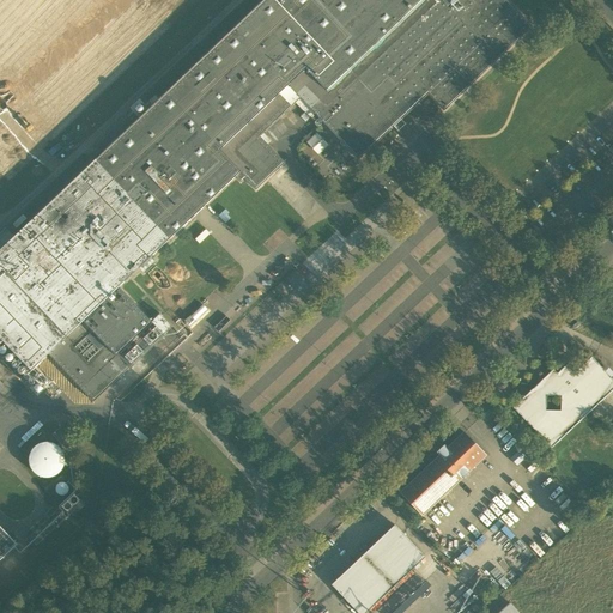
[(65,372),(80,389),(152,322),(151,322),(119,287),(235,177),(240,174),(241,173),(219,151),(287,86),(299,98),(314,114),(358,159),(393,126),(398,131),(405,125),(400,119),(428,93),(481,43),(439,0),(263,0),(14,237),(0,249),(0,339),(30,371),(48,354),(65,372)]
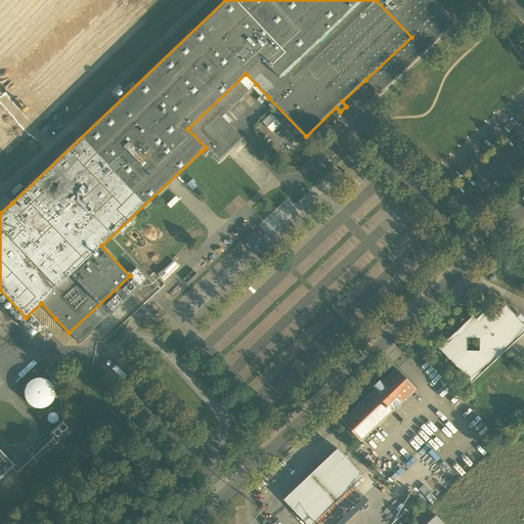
[(454,24),(432,0),(376,0),(411,37),(365,80),(380,94),(454,24)]
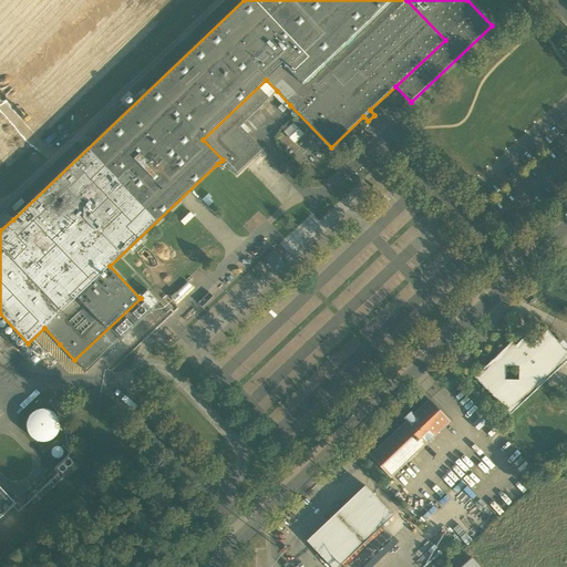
[(240,126),(272,95),(277,91),(266,80),(203,140),(223,160),(222,161),(226,165),(236,176),(263,151),(240,126)]
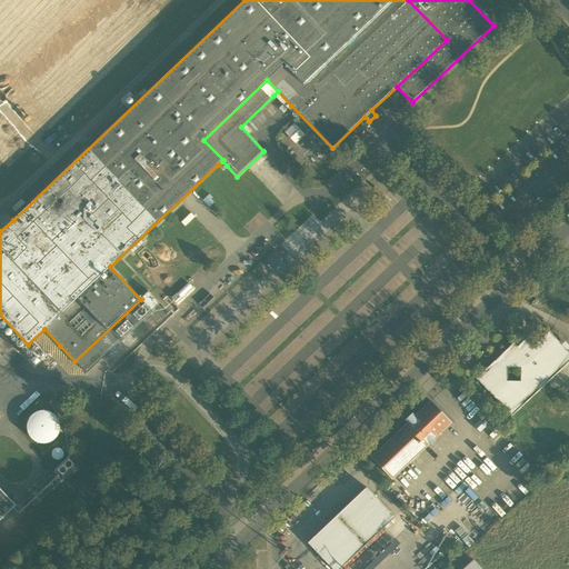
[(291,106),(278,91),(273,96),(287,110),(291,106)]
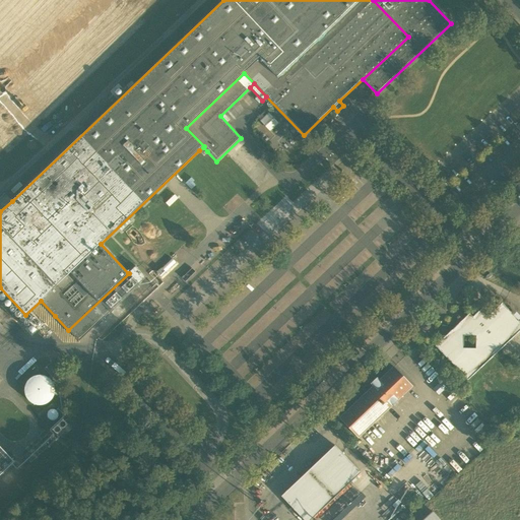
[(0,197),(0,211),(12,201),(4,193),(0,197)]
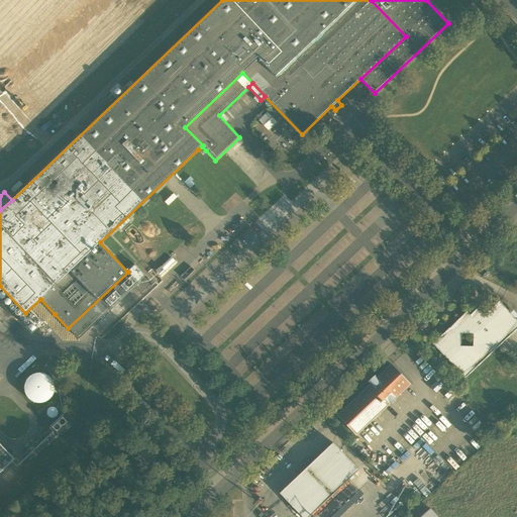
[(291,202),(285,196),(284,195),(254,222),(263,231),(292,203),(291,202)]
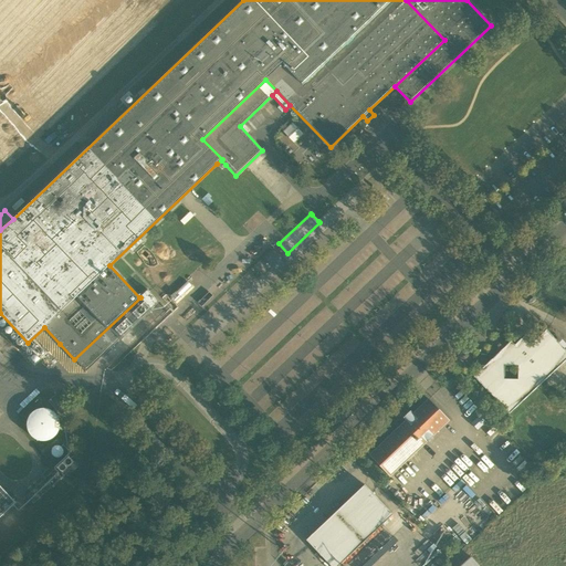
[(187,281),(170,297),(175,302),(191,285),(187,281)]
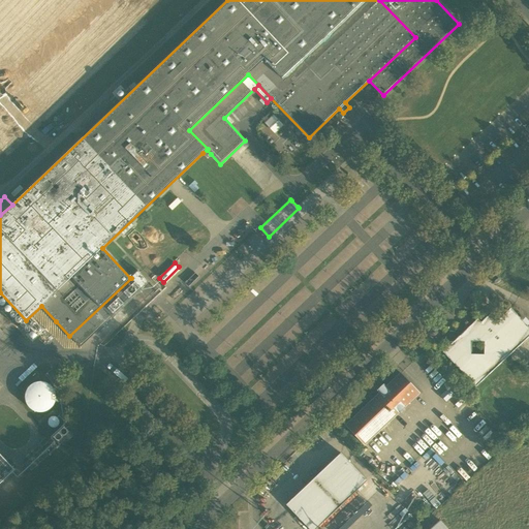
[(137,271),(130,278),(131,278),(142,289),(149,282),(137,271)]
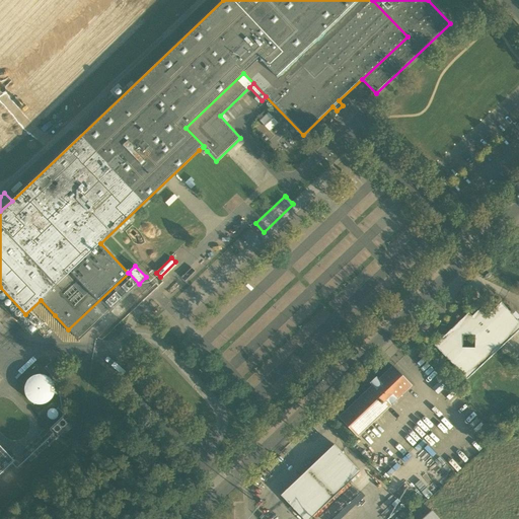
[(139,284),(129,273),(68,329),(78,341),(139,284)]
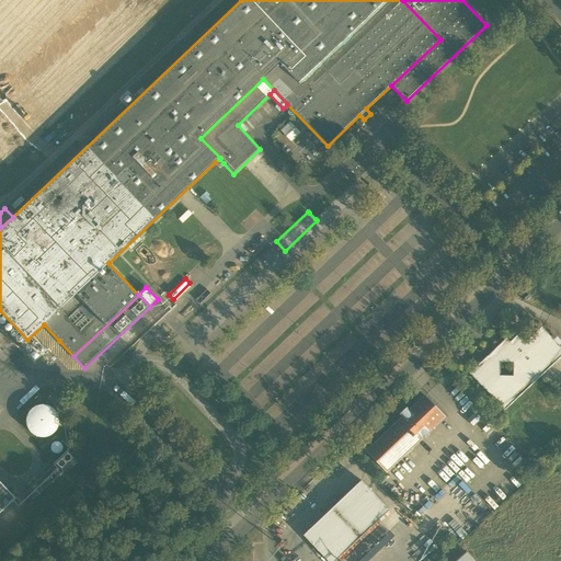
[(527,340),(519,332),(510,342),(506,338),(469,373),(504,410),(560,356),(560,347),(541,327),(527,340)]
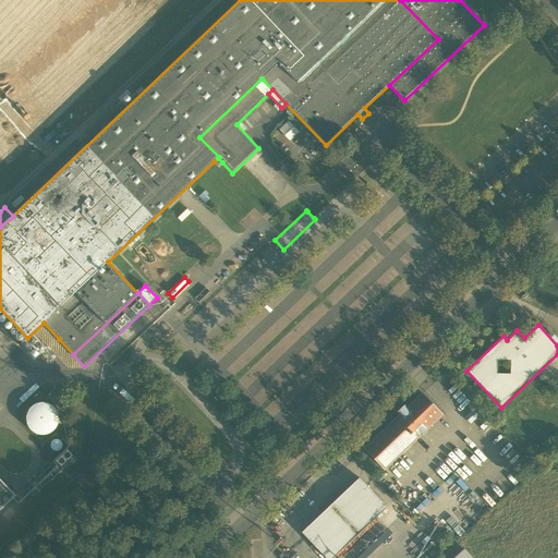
[(48,398),(61,411),(69,403),(56,390),(48,398)]
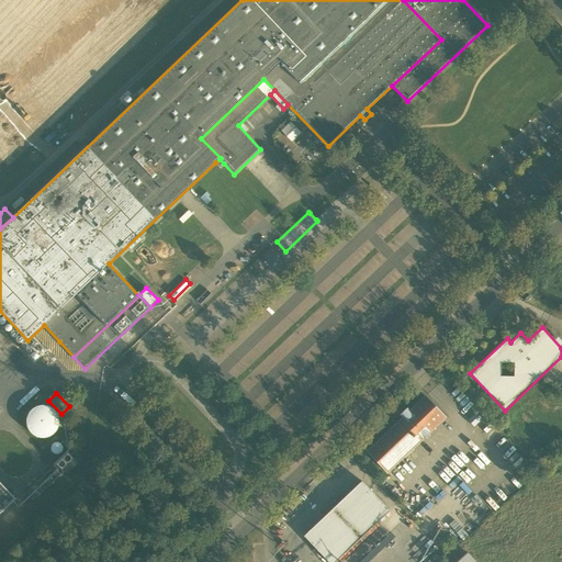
[(367,452),(386,473),(446,418),(425,396),(409,412),(407,409),(401,415),(403,417),(367,452)]
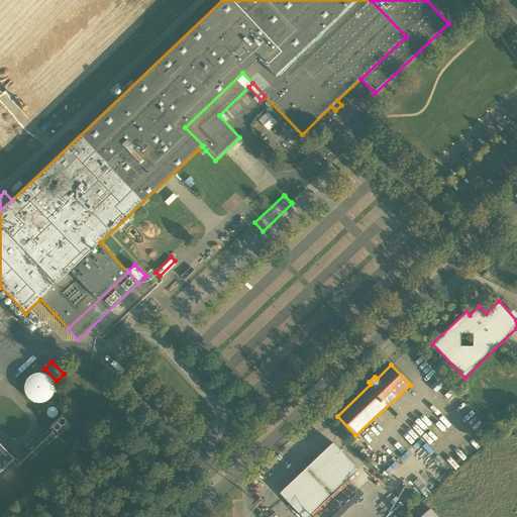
[(24,388),(24,394),(26,398),(30,402),(34,405),(40,405),(45,404),(49,401),(53,397),(55,392),(54,387),(52,382),(48,378),(43,376),(38,375),(33,376),(28,379),(25,383),(24,388)]
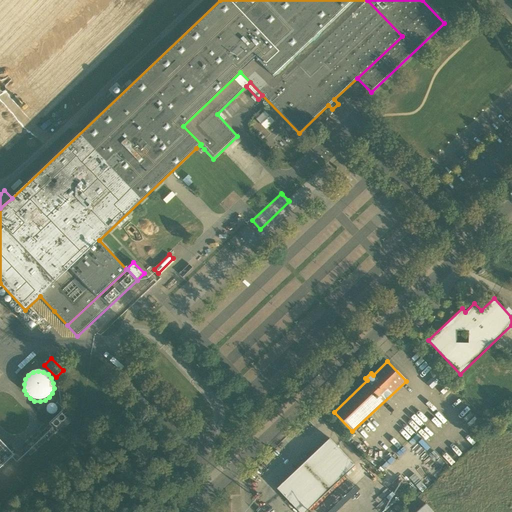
[(426,383),(432,389),(439,382),(434,376),(426,383)]
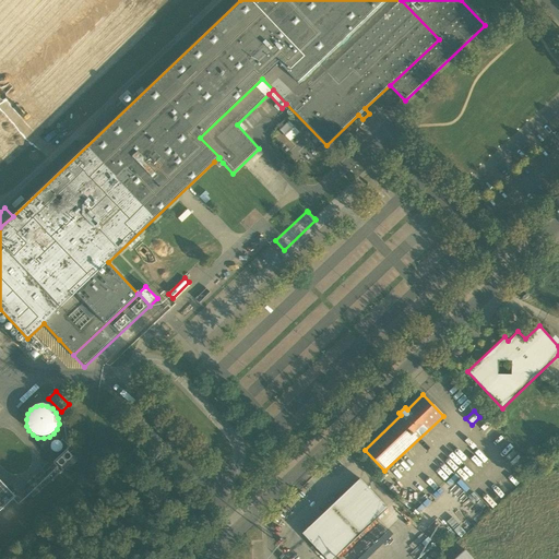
[(57,433),(55,436),(52,438),(42,449),(55,462),(39,476),(27,488),(35,496),(47,484),(62,470),(74,459),(68,452),(72,449),(57,433)]
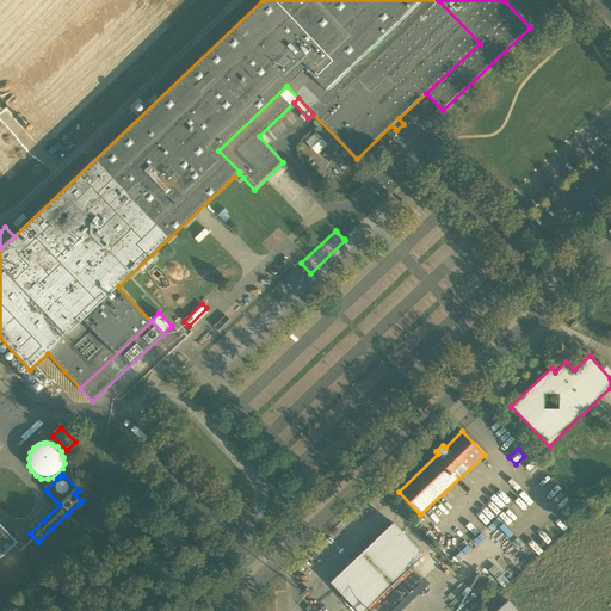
[(331,584),(356,610),(365,610),(424,556),(393,524),(331,584)]
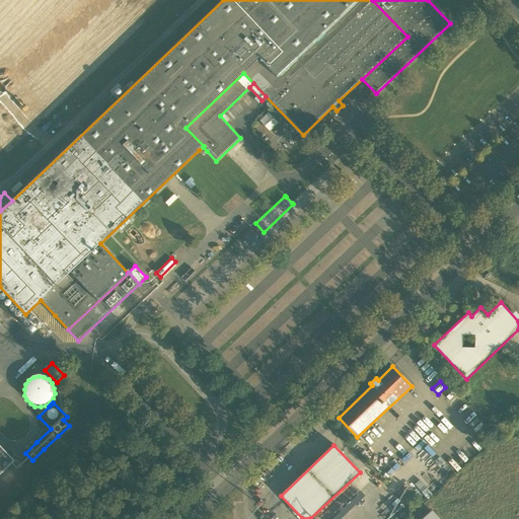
[(0,446),(0,473),(14,461),(0,446)]
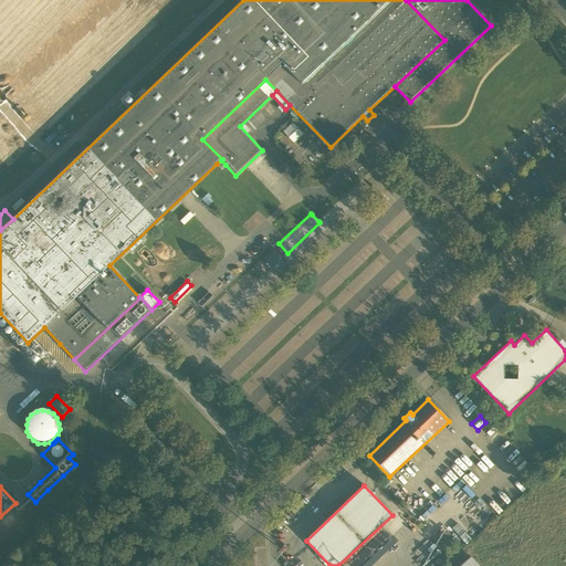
[(186,516),(197,528),(205,521),(192,509),(186,516)]
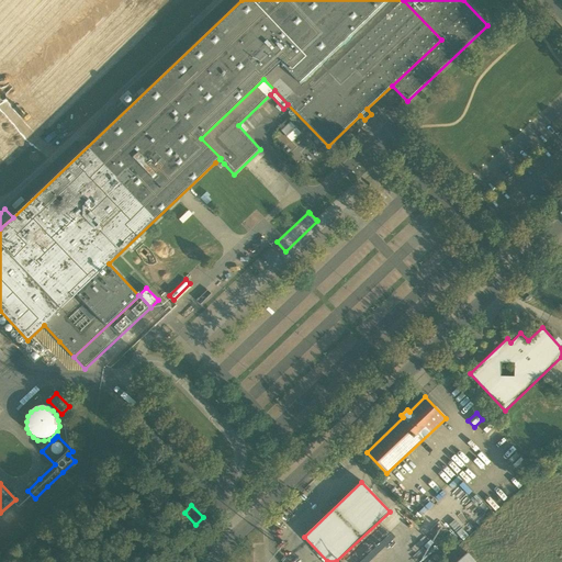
[(390,532),(359,561),(368,561),(394,537),(390,532)]
